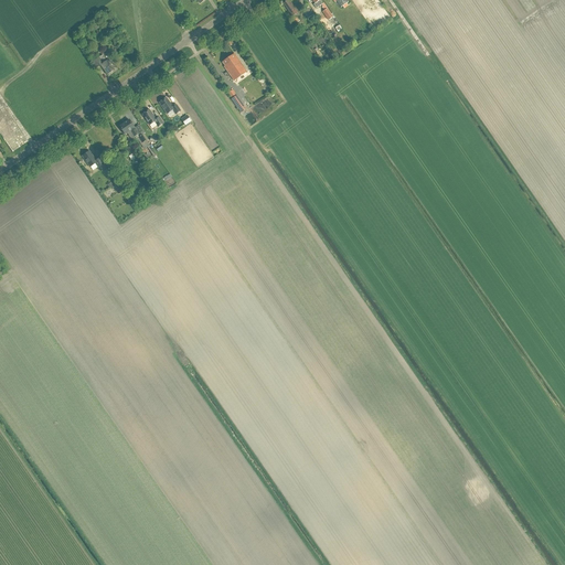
[(295,9),(288,0),(287,0),(283,3),(292,17),(296,14),(294,10),(295,9)]
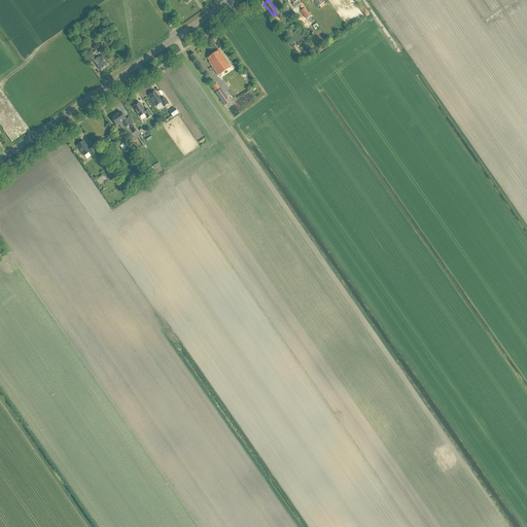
[(292,14),(287,7),(282,11),(286,19),(292,14)]
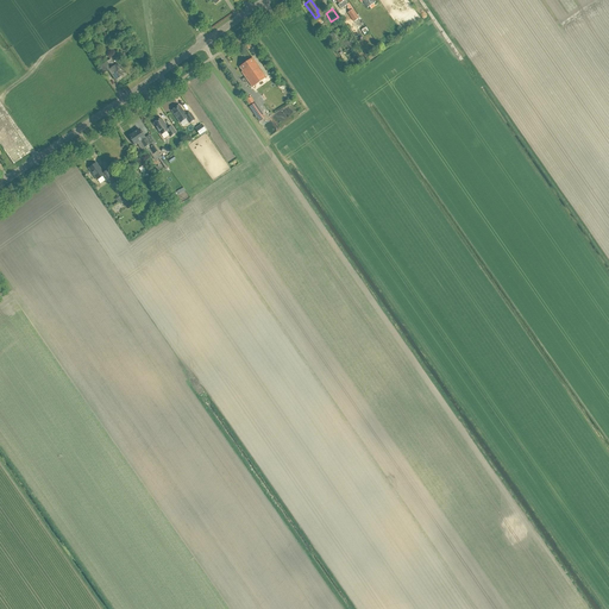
[(352,10),(347,13),(353,23),(359,19),(352,10)]
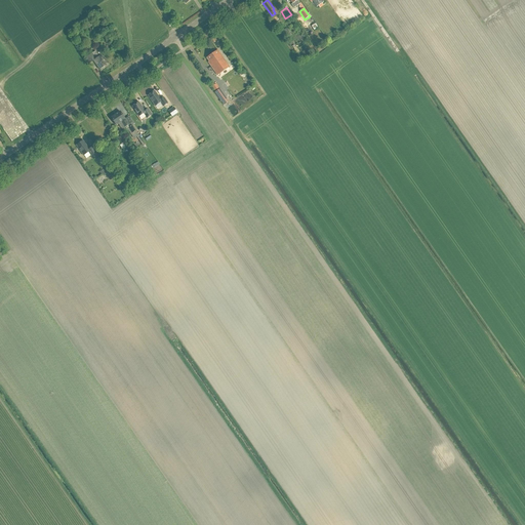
[(217,50),(206,58),(209,62),(208,63),(217,76),(230,67),(217,50)]
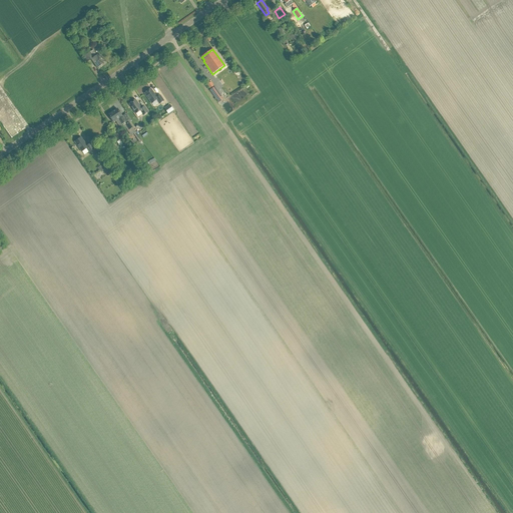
[(91,59),(97,68),(103,64),(100,59),(102,58),(99,55),(98,56),(97,55),(96,55),(93,50),(83,57),(87,62),(91,59)]
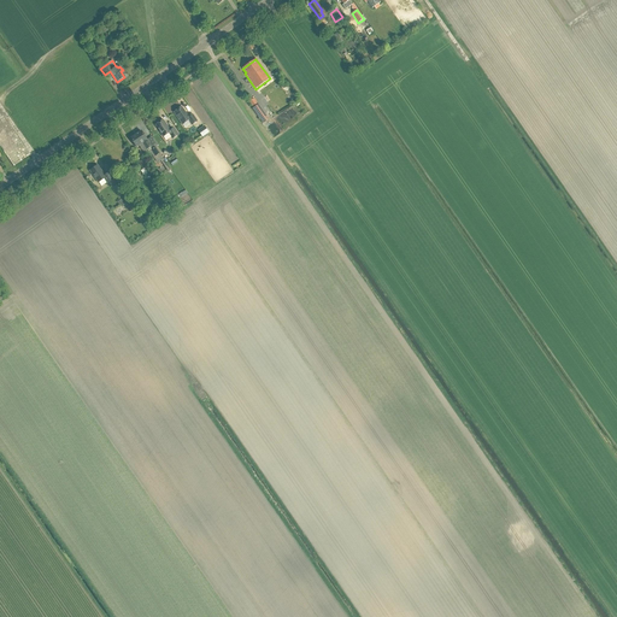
[(250,103),(264,123),(269,119),(254,99),(250,103)]
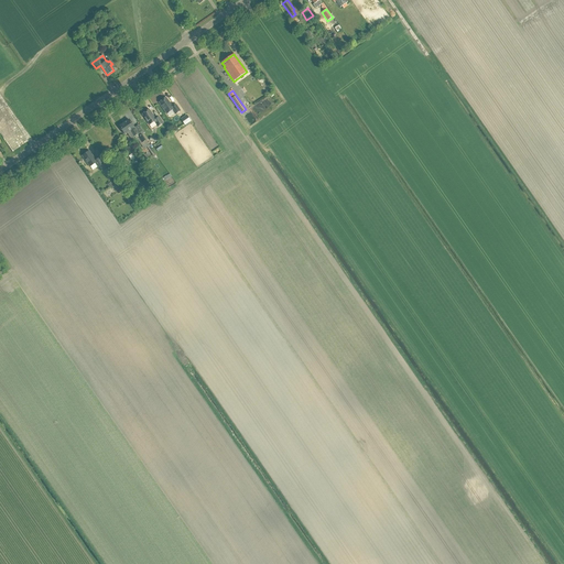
[(159,102),(166,115),(172,110),(175,115),(181,111),(176,105),(173,107),(166,98),(159,102)]
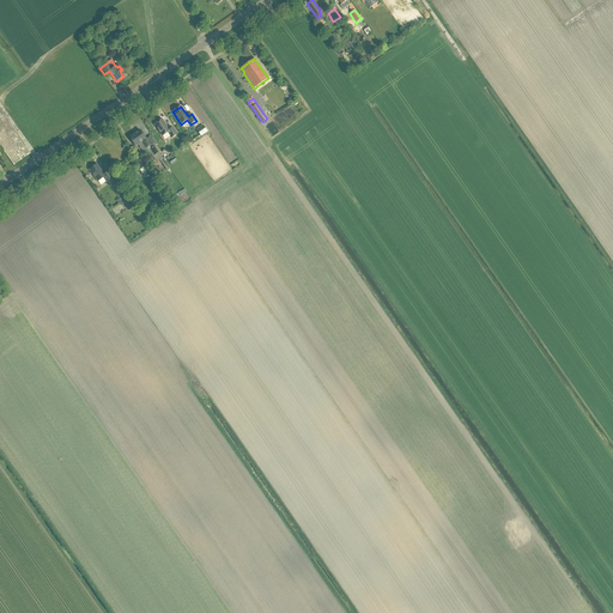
[(168,133),(171,138),(177,134),(173,127),(169,129),(162,119),(155,125),(162,137),(168,133)]
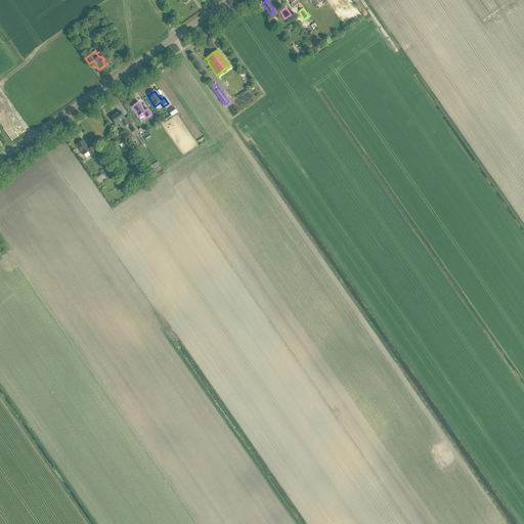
[(129,127),(132,125),(134,124),(129,116),(125,119),(120,112),(115,115),(116,118),(117,117),(125,127),(128,125),(129,127)]
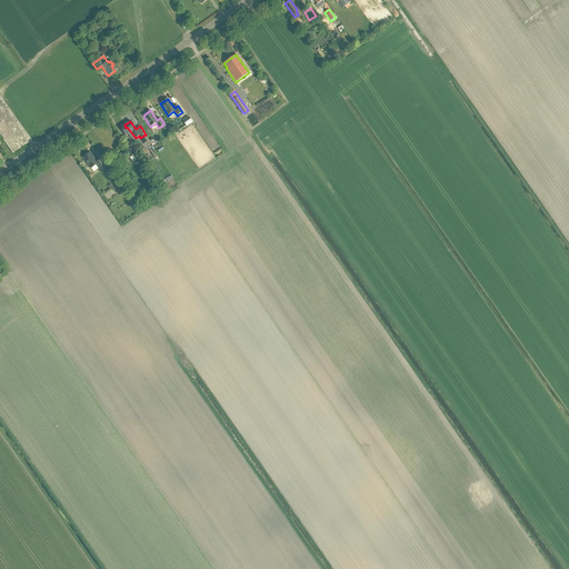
[(132,140),(136,138),(127,127),(126,128),(125,125),(120,128),(126,137),(129,135),(132,140)]
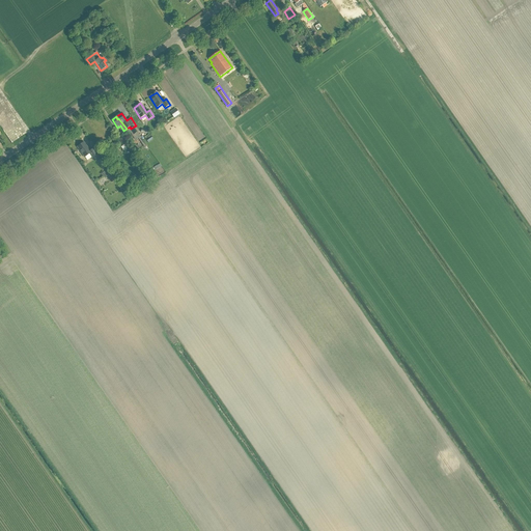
[(93,149),(90,151),(84,142),(77,147),(84,158),(89,155),(92,159),(98,155),(93,149)]
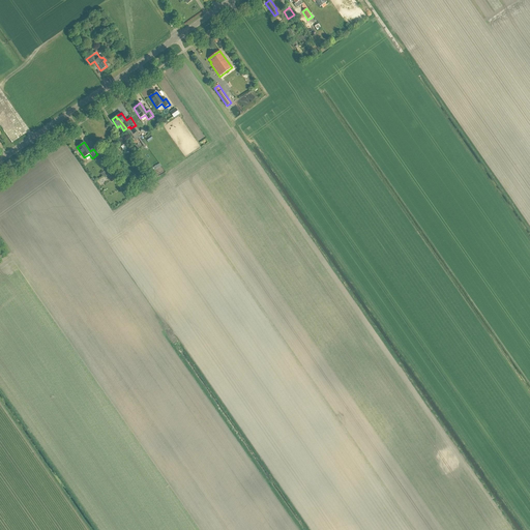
[(97,162),(102,169),(108,166),(102,158),(97,162)]
